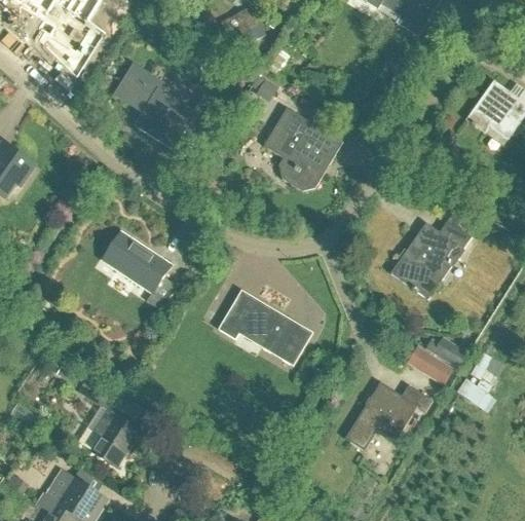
[(16,0),(38,13),(46,0),(53,0),(80,16),(90,0),(16,0)]
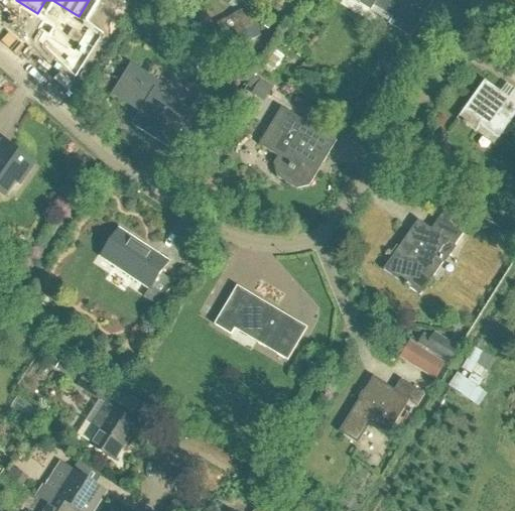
[(358,0),(357,2),(369,9),(373,3),(392,15),(388,21),(410,35),(431,0),(358,0)]
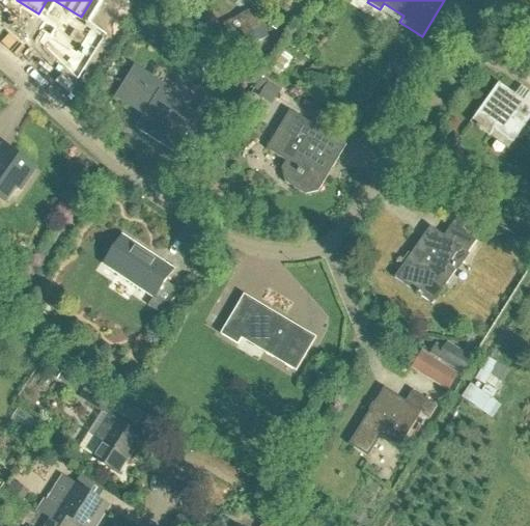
[(233,15),(242,32),(258,23),(250,6),(233,15)]
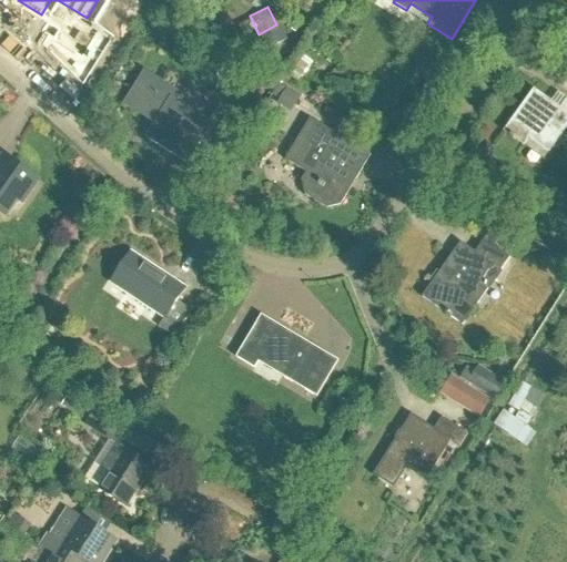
[(261,68),(255,77),(270,85),(275,75),(261,68)]
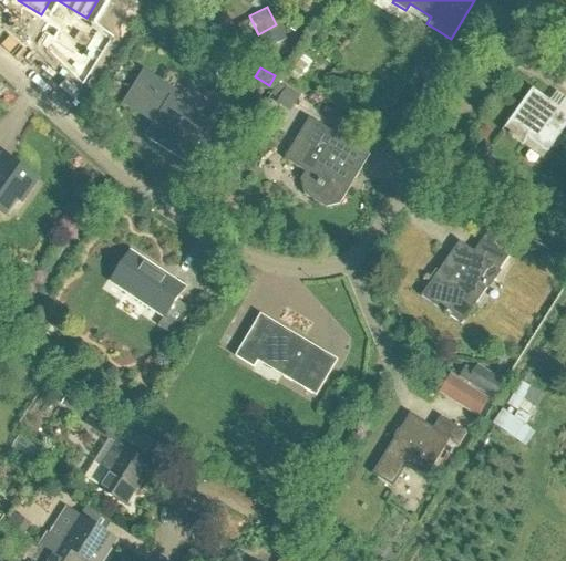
[(168,94),(160,89),(164,82),(143,70),(123,101),(144,114),(144,113),(153,118),(143,134),(186,160),(202,134),(218,145),(238,114),(220,102),(209,118),(170,93),(168,94)]
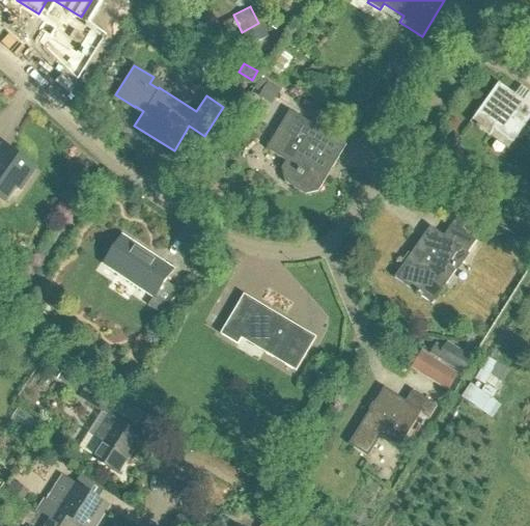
[(278,104),(285,92),(267,81),(259,93),(278,104)]
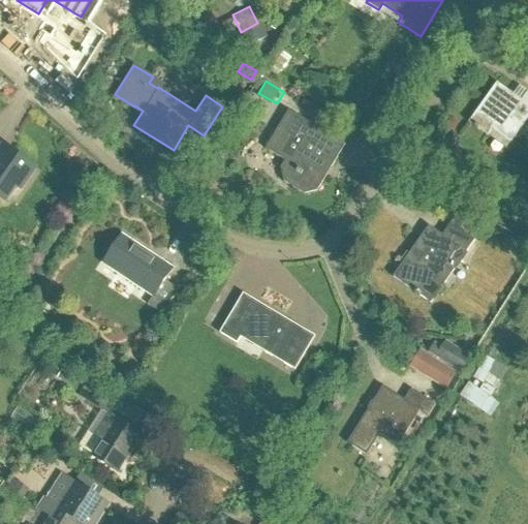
[(496,81),(469,119),(488,131),(492,126),(511,140),(527,115),(527,90),(521,98),(513,92),(496,81)]
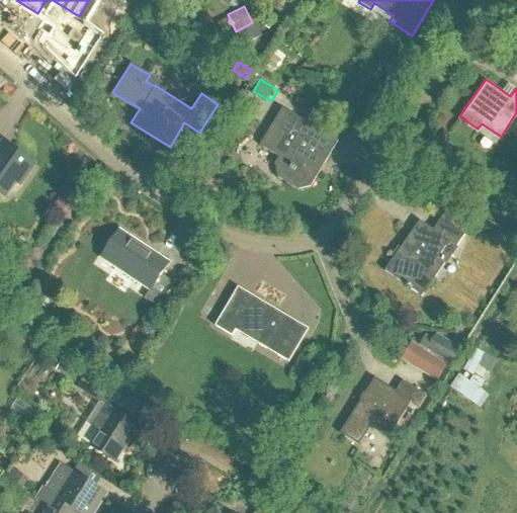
[(281,105),(259,143),(278,155),(274,162),(277,175),(297,187),(310,184),(331,149),(314,139),(320,127),(281,105)]
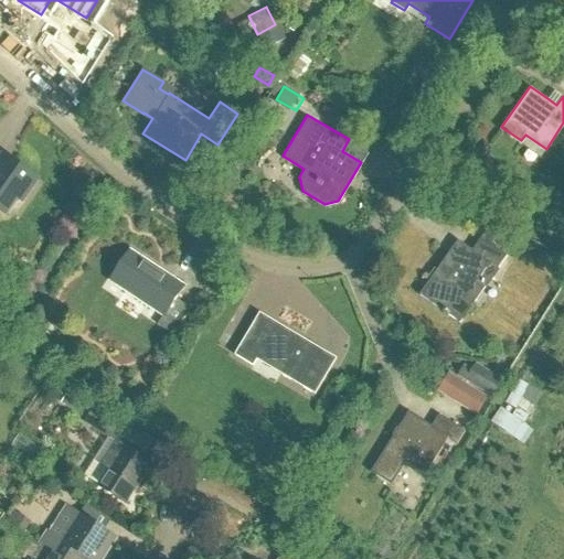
[(0,208),(3,212),(14,195),(20,199),(29,186),(23,183),(31,172),(13,159),(0,179),(0,208)]
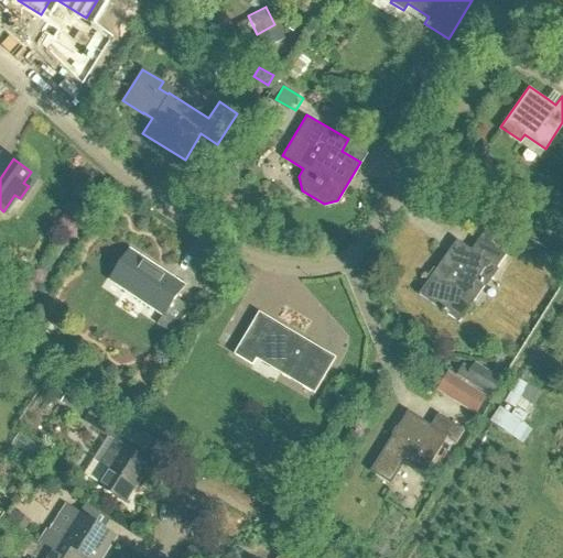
[(506,252),(480,234),(473,247),(456,237),(420,291),(461,317),(484,283),(478,279),(491,260),(498,264),(506,252)]
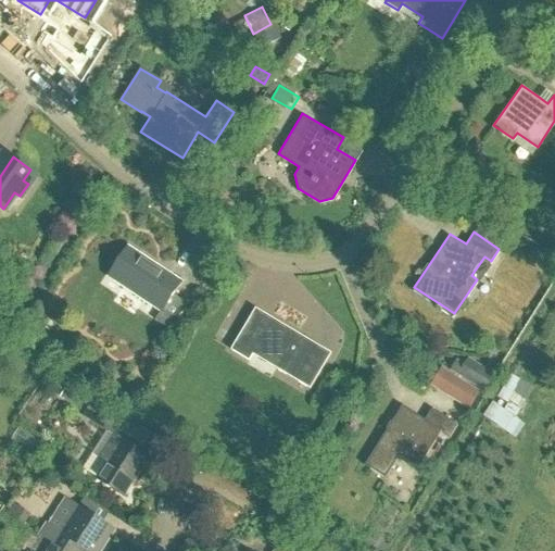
[(169,329),(187,303),(173,293),(183,278),(129,242),(106,275),(160,311),(154,318),(169,329)]
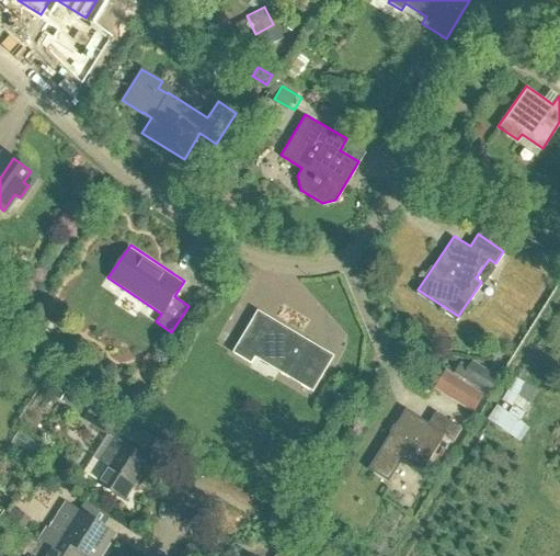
[(313,389),(334,354),(259,309),(238,344),(313,389)]
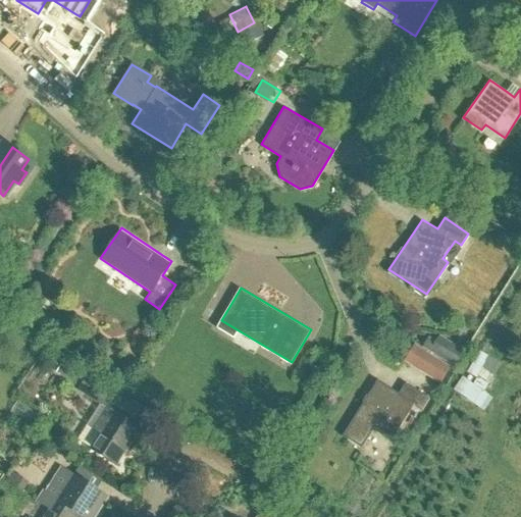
[(43,296),(39,303),(46,308),(51,300),(43,296)]
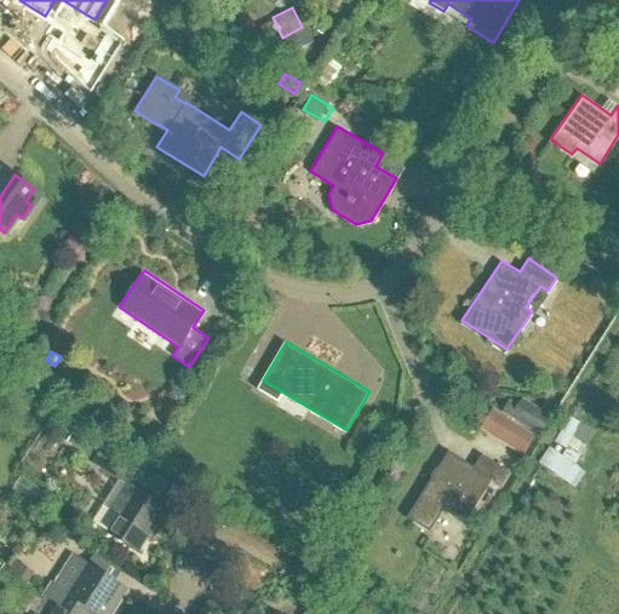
[(552,415),(525,397),(516,409),(506,403),(502,411),(540,435),(552,415)]
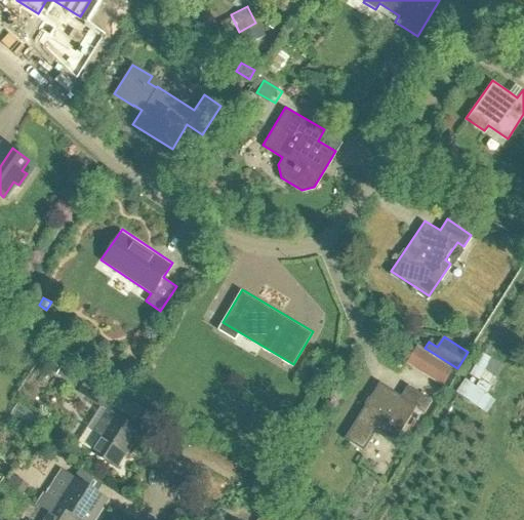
[(405,358),(415,364),(443,383),(453,367),(415,343),(405,358)]
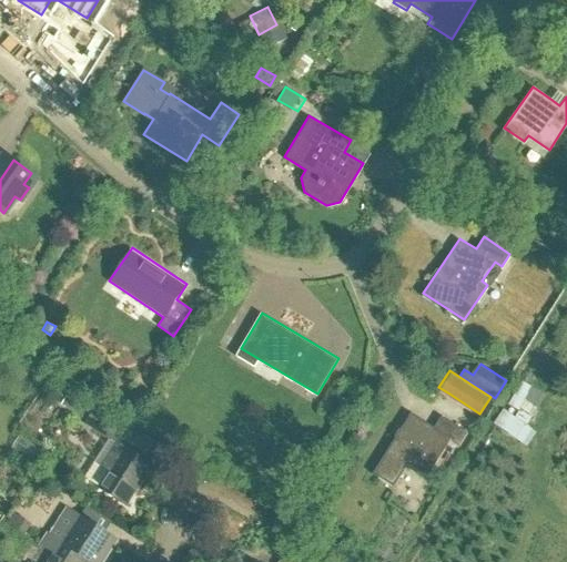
[(526,422),(545,396),(524,380),(508,401),(519,409),(515,415),(526,422)]
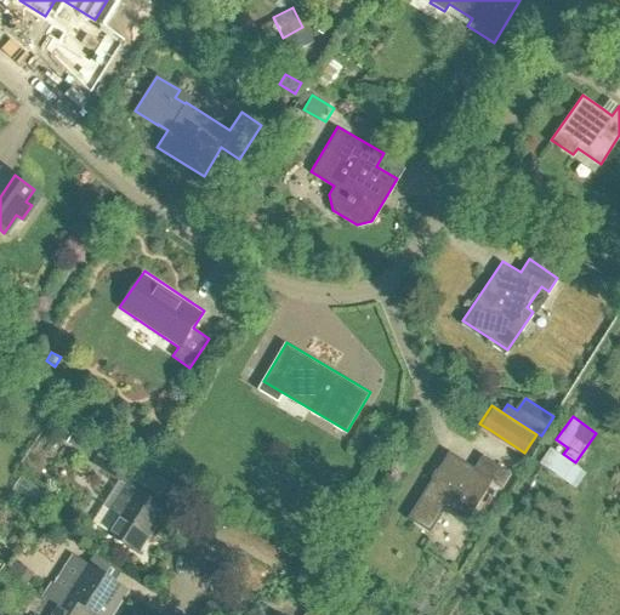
[(87,455),(98,438),(77,425),(66,442),(87,455)]
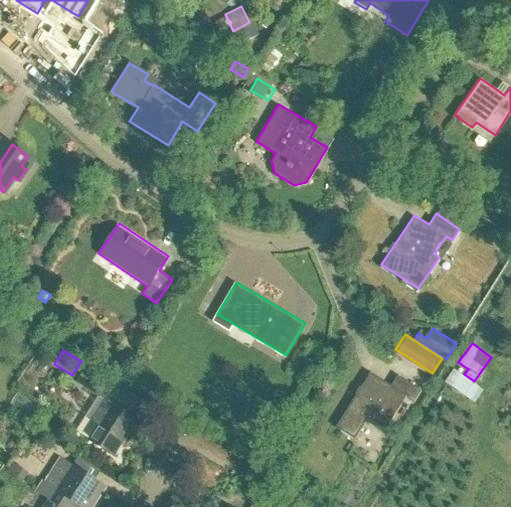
[(101,394),(109,383),(84,366),(74,381),(95,395),(97,391),(101,394)]
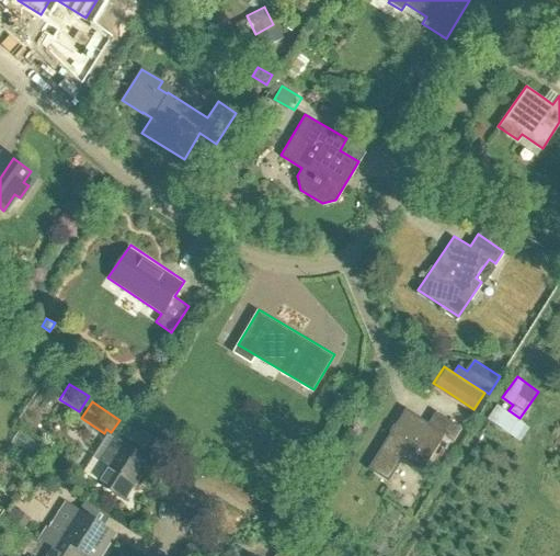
[(516,438),(526,423),(496,404),(488,417),(516,438)]
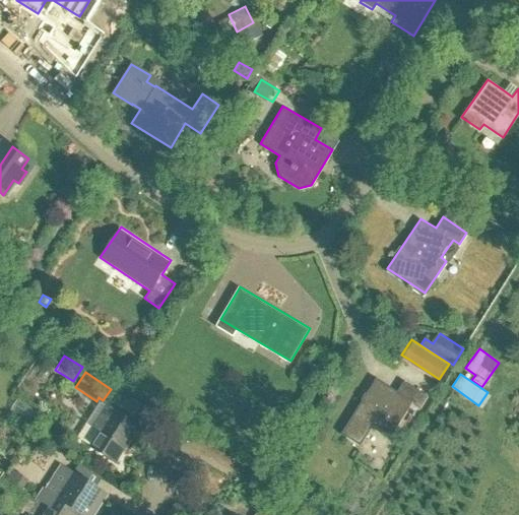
[(395,388),(374,376),(364,391),(364,390),(360,396),(361,397),(338,431),(358,443),(371,423),(389,433),(409,399),(418,404),(426,393),(402,378),(395,388)]
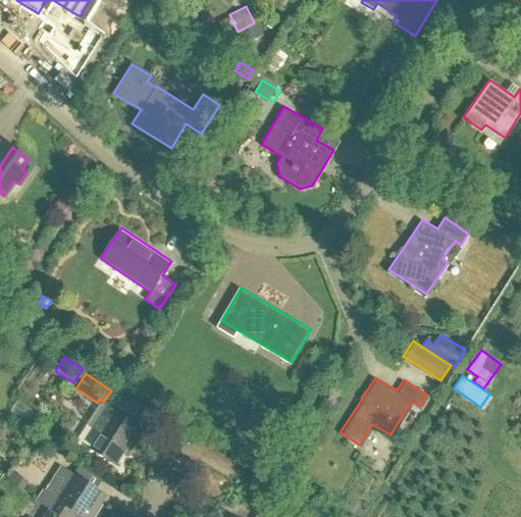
[(116,463),(140,426),(100,400),(75,437),(116,463)]
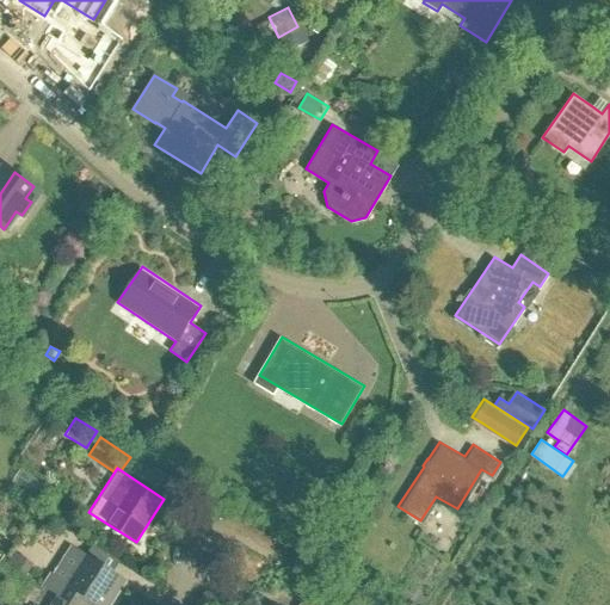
[(41,584),(75,604),(90,604),(93,602),(97,604),(105,604),(122,580),(66,545),(49,573),(48,572),(41,584)]
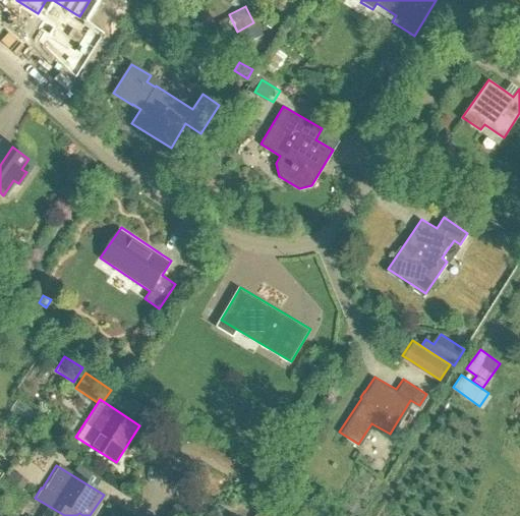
[(2,477),(11,483),(17,473),(8,467),(2,477)]
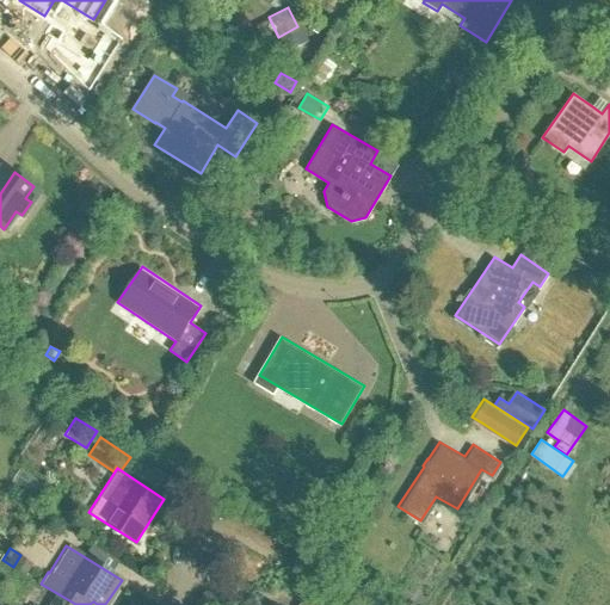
[(19,572),(13,567),(2,560),(0,563),(0,575),(12,584),(19,572)]
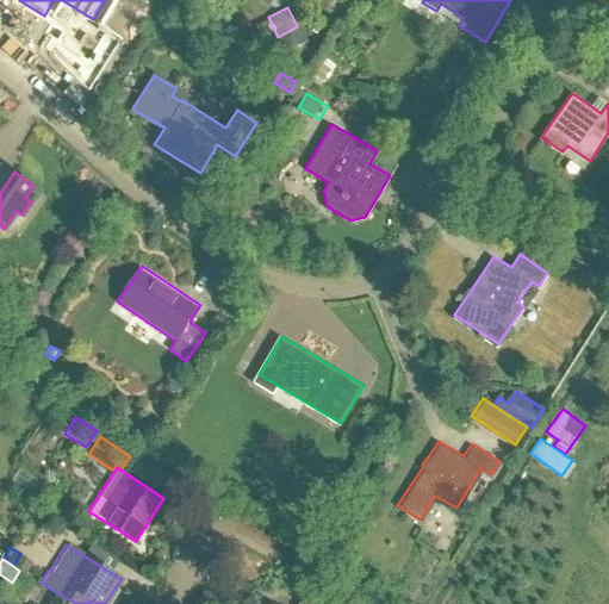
[(75,603),(41,583),(39,584),(23,574),(14,587),(32,598),(28,603),(75,603)]
